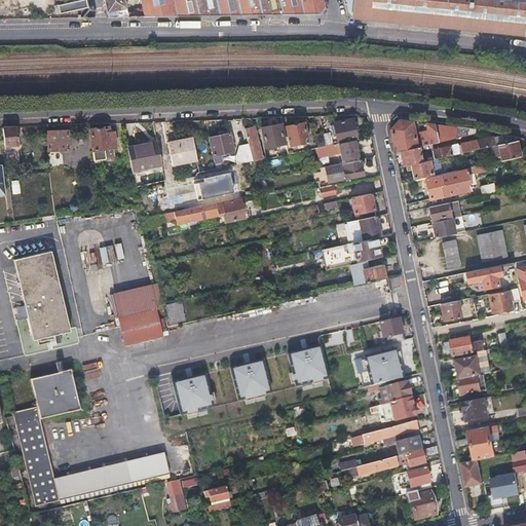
[(105,0),(109,19),(119,19),(117,12),(126,10),(123,0),(105,0)]
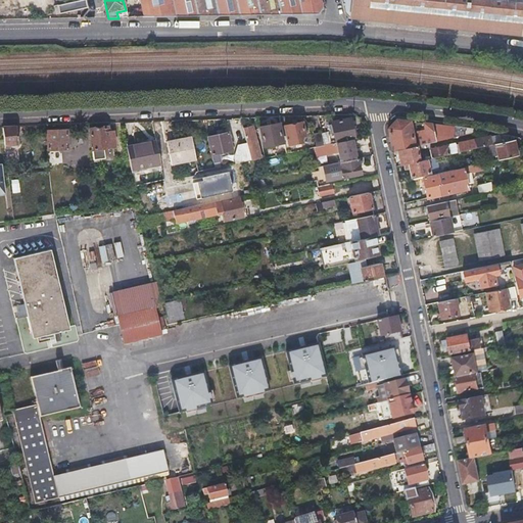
[(139,0),(143,18),(199,16),(318,14),(322,7),(320,0),(139,0)]
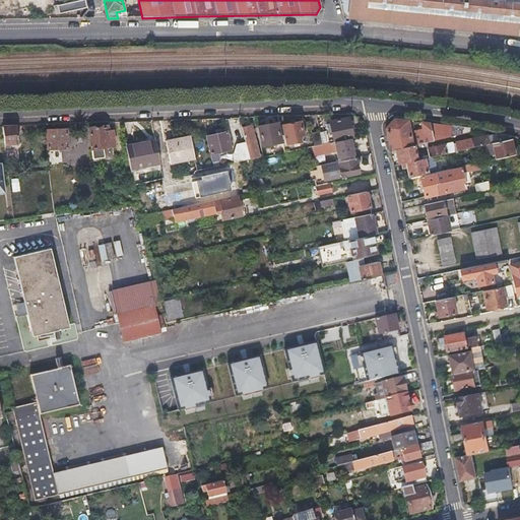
[(519,0),(340,0),(343,12),(348,17),(353,17),(518,35),(519,35),(519,0)]
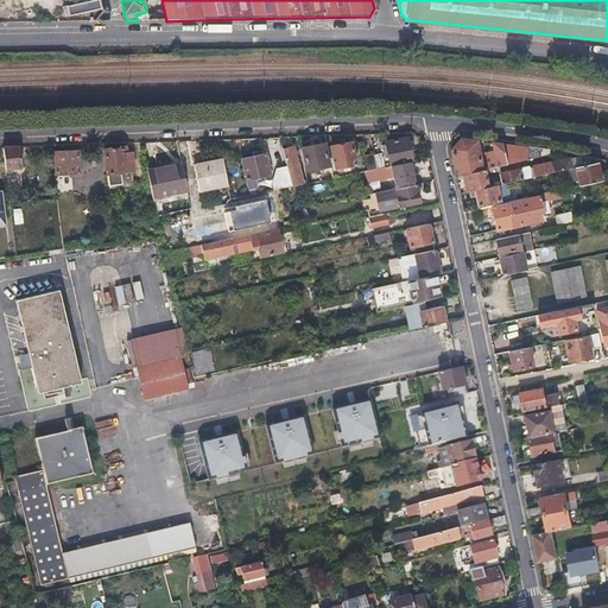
[(68,18),(86,14),(102,11),(100,1),(65,8),(68,18)]
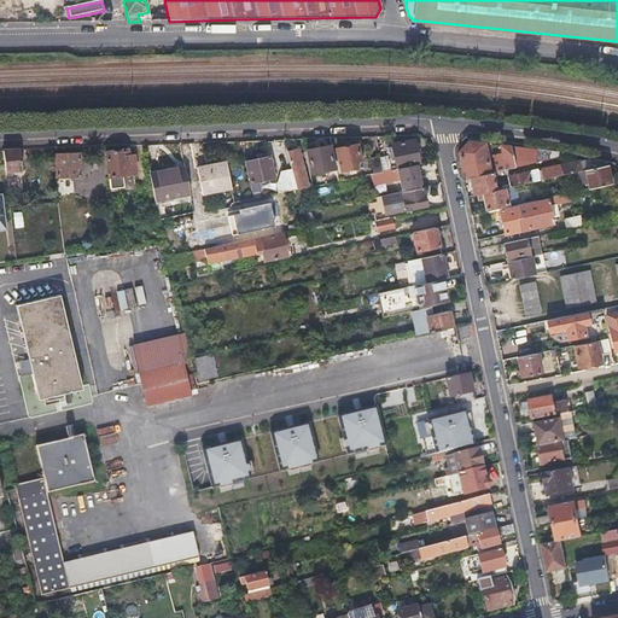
[(470,176),(490,170),(485,141),(468,139),(458,151),(464,178),(470,176)]
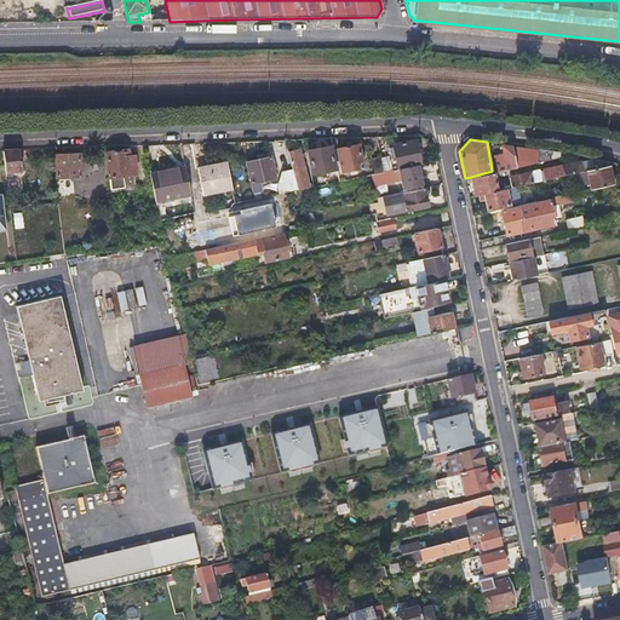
[(386,158),(390,168),(412,165),(406,142),(384,148),(384,149),(379,151),(382,159),(386,158)]
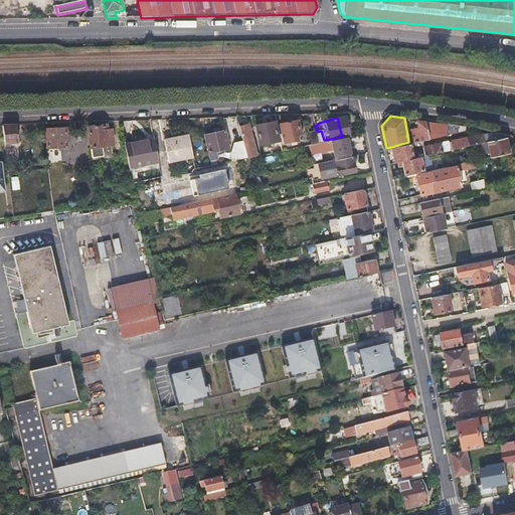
[(285,136),(285,138),(286,140),(302,135),(297,119),(277,124),(281,137),(285,136)]
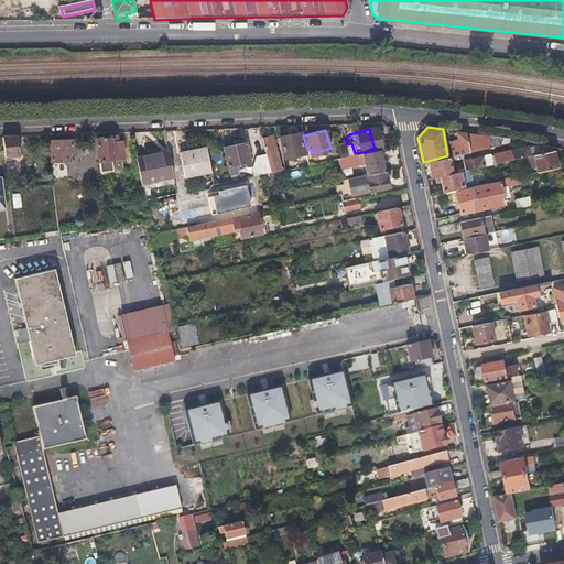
[(488,145),(489,133),(455,130),(458,144),(448,148),(451,155),(463,152),(488,145)]
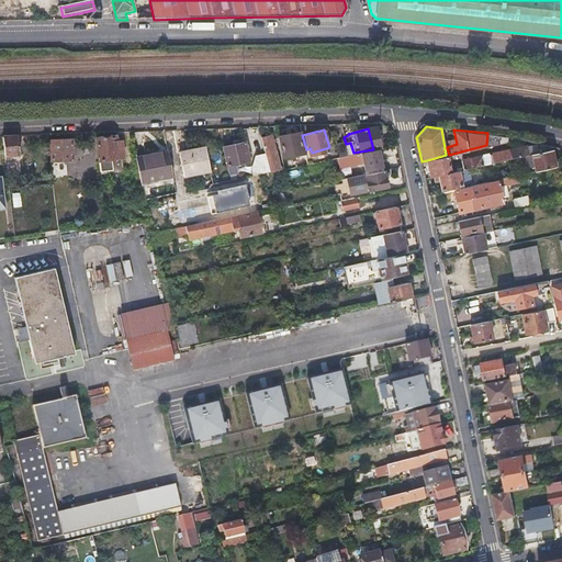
[(287,158),(295,155),(305,153),(299,132),(280,136),(287,158)]
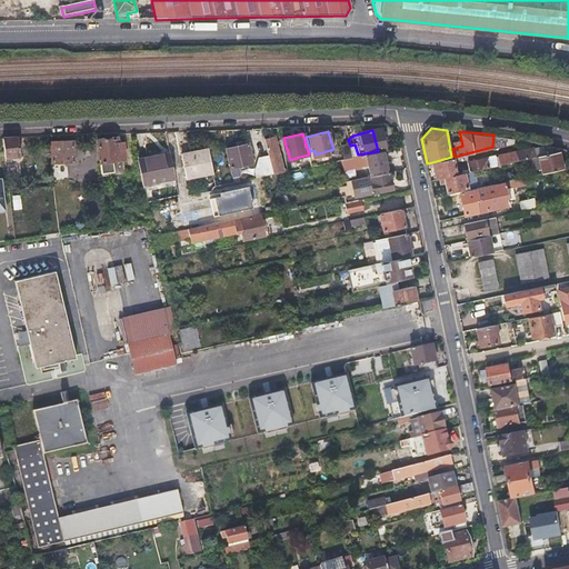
[(493,135),(492,147),(516,141),(516,137),(493,135)]
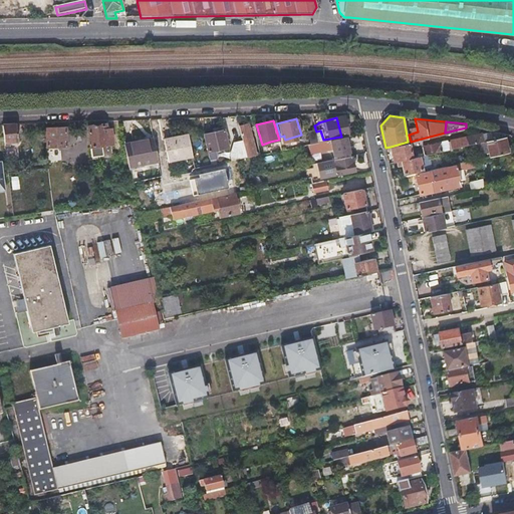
[(240,126),(244,140),(249,156),(257,154),(248,124),(247,124),(246,122),(243,123),(244,125),(240,126)]
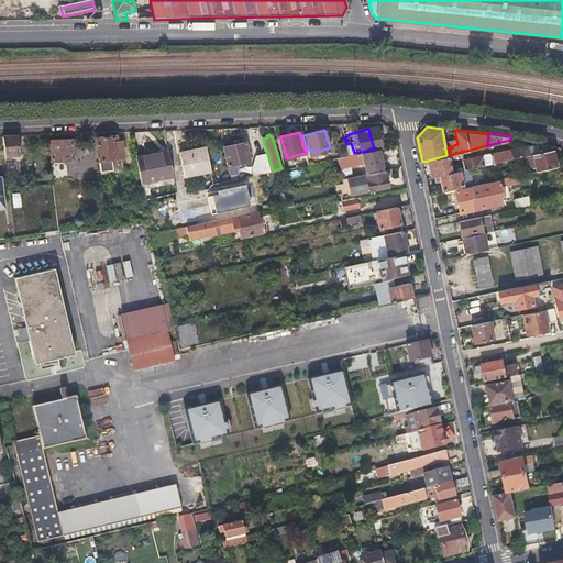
[(6,158),(8,157),(11,157),(10,155),(20,154),(18,135),(2,136),(6,158)]
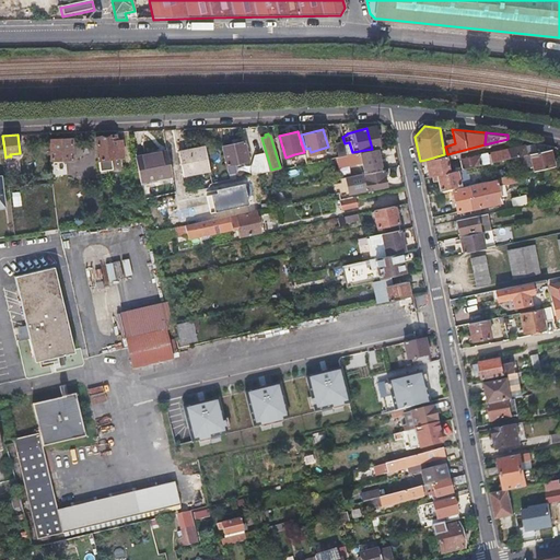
[(123,155),(119,139),(115,140),(114,135),(96,138),(100,160),(104,159),(123,155)]
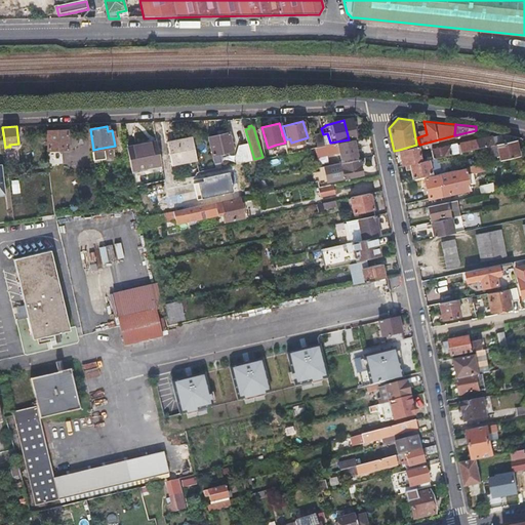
[(67,129),(56,130),(46,130),(48,149),(47,150),(48,165),(62,164),(59,150),(69,149),(67,129)]
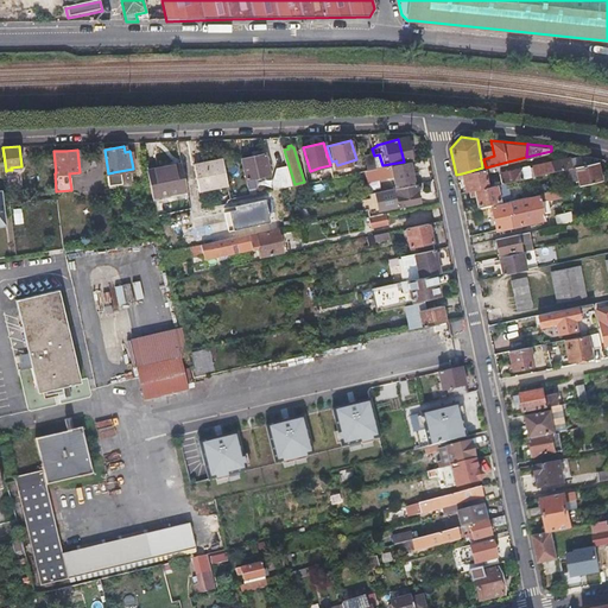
[(368,169),(375,166),(372,152),(366,153),(365,152),(356,154),(361,170),(368,169)]
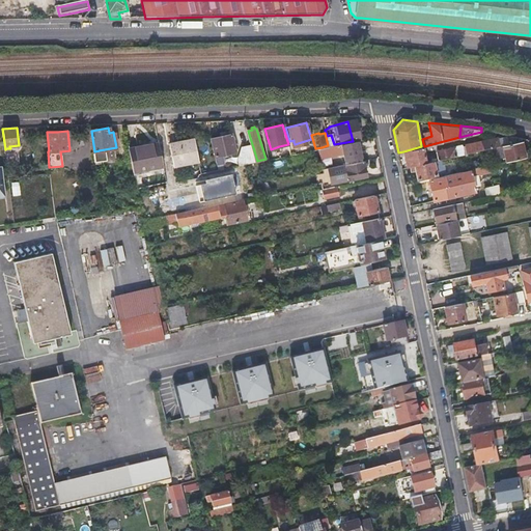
[(235,149),(233,141),(231,134),(212,139),(216,155),(235,149)]
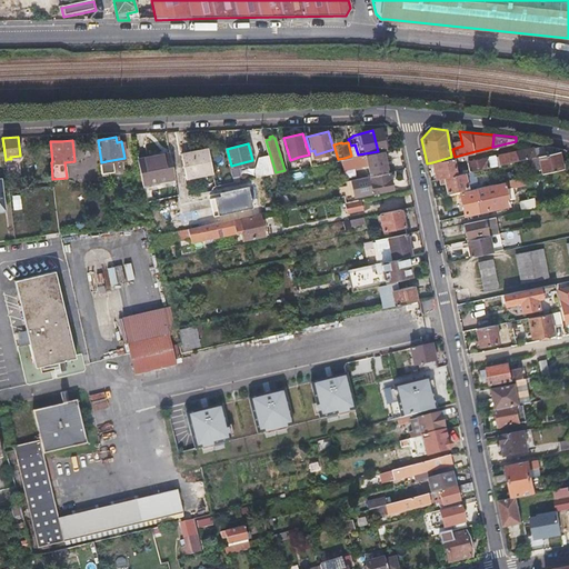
[(497,155),(498,159),(499,163),(535,155),(532,146),(497,155)]
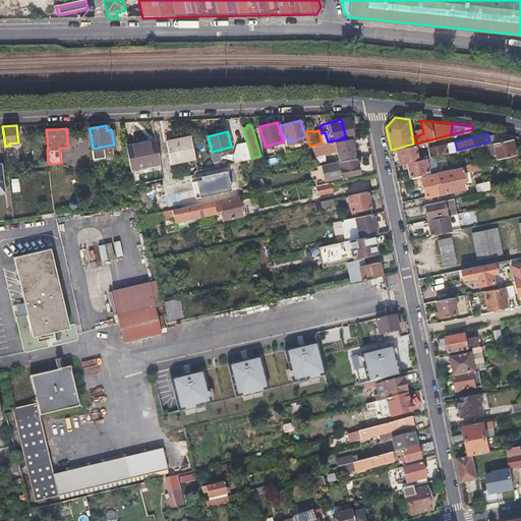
[(174,164),(185,161),(197,157),(191,136),(168,142),(174,164)]
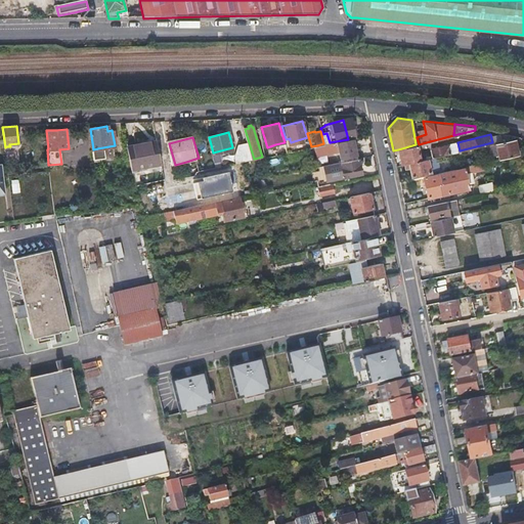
[(517,153),(515,145),(513,137),(493,142),(497,158),(517,153)]
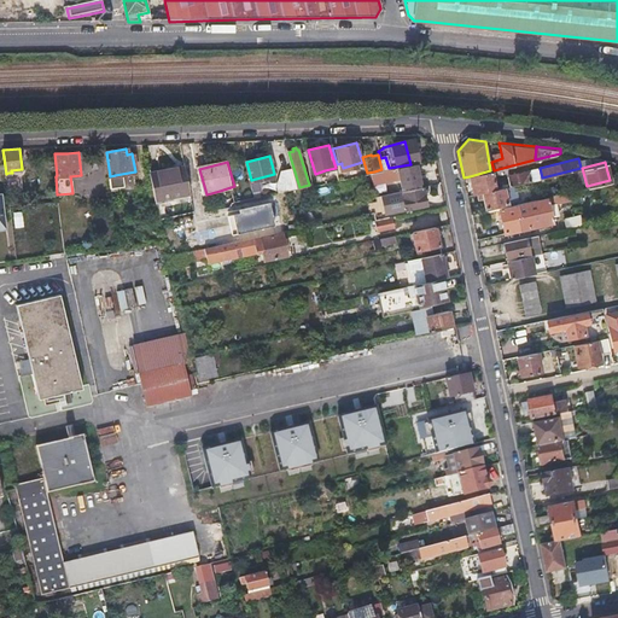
[(389,168),(382,169),(374,172),(377,182),(403,176),(406,188),(419,186),(414,163),(410,164),(389,168)]
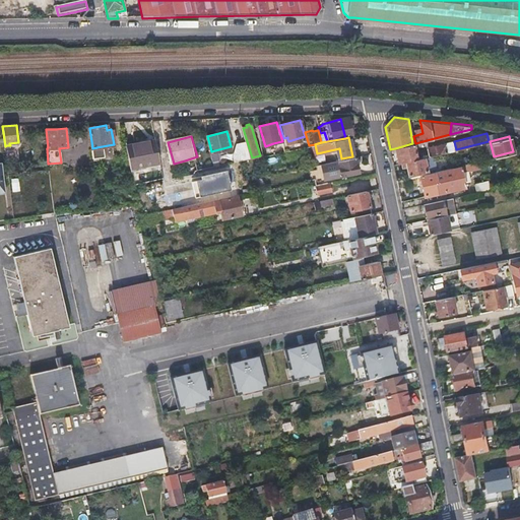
[(252,157),(247,141),(238,144),(233,152),(236,160),(252,157)]
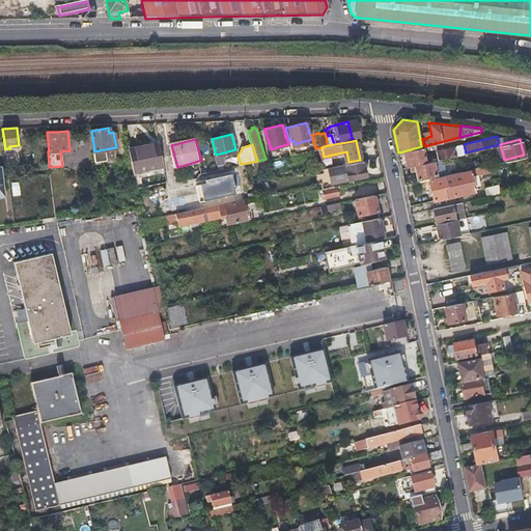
[(292,154),(291,149),(290,145),(278,149),(280,156),(292,154)]
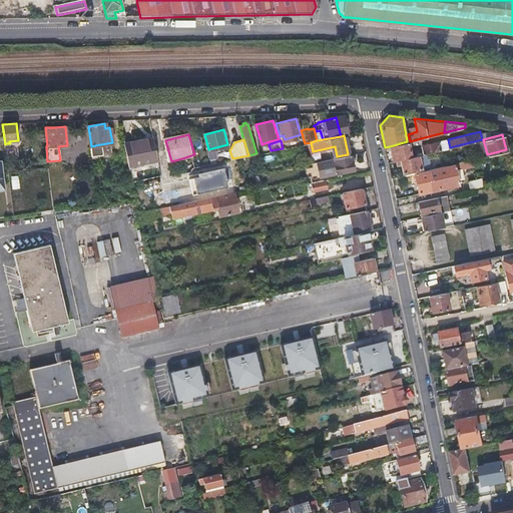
[(423,154),(439,150),(441,149),(439,140),(421,145),(423,154)]
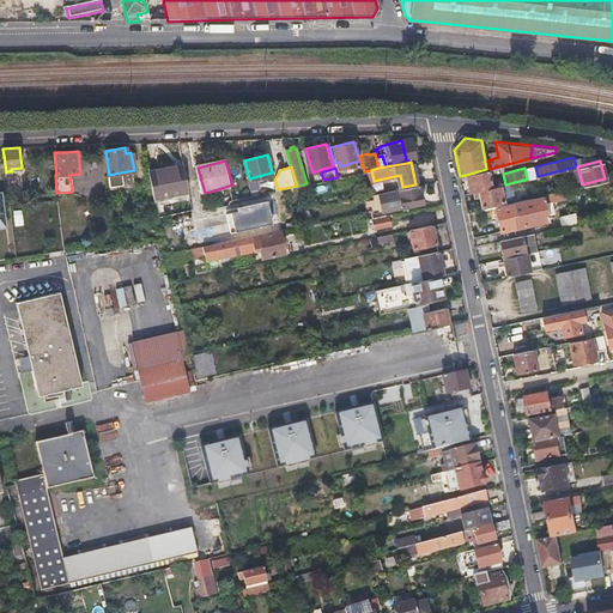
[(188,195),(187,188),(186,180),(183,169),(149,176),(150,178),(156,202),(188,195)]
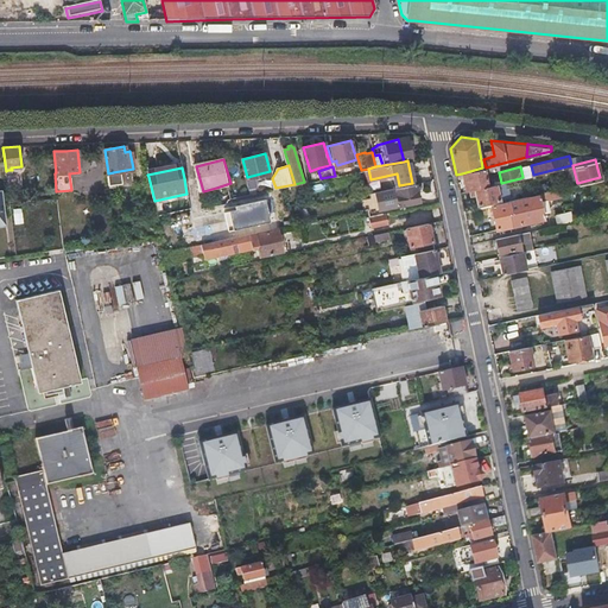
[(483,168),(482,168),(462,173),(466,191),(470,190),(488,187),(483,168)]
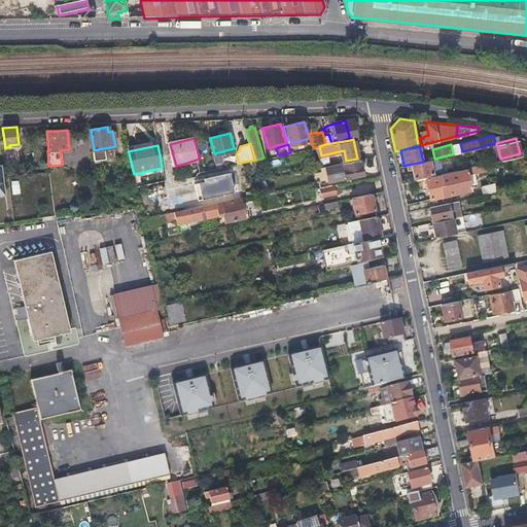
[(101,166),(98,149),(94,150),(92,150),(95,166),(101,166)]
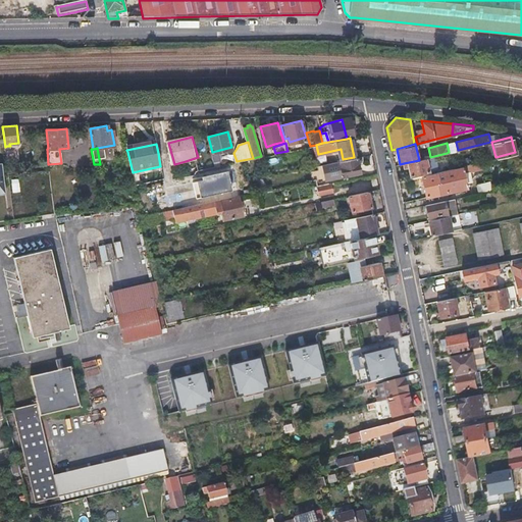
[(447,153),(450,168),(457,166),(454,151),(449,152),(447,153)]
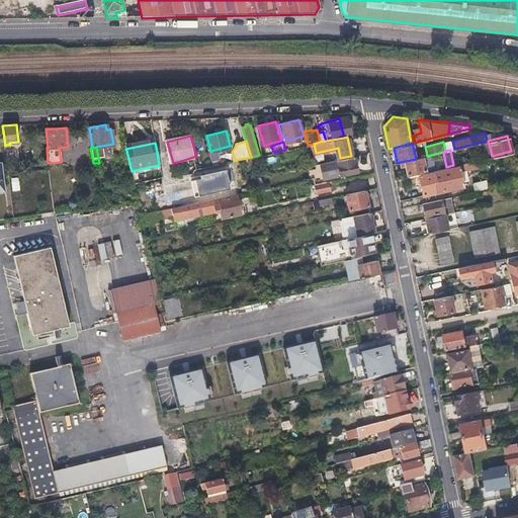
[(352,156),(351,156),(340,158),(322,162),(326,178),(356,172),(352,156)]
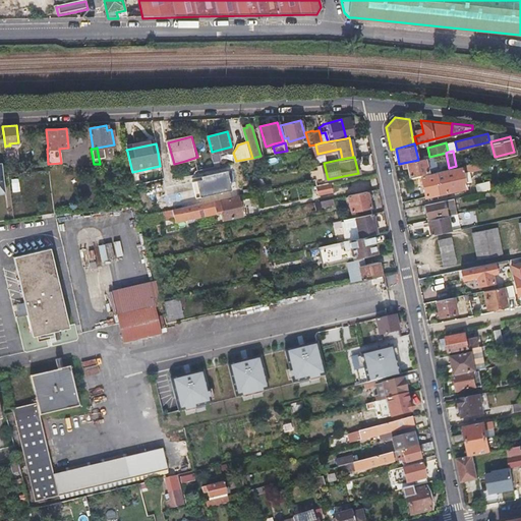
[(423,158),(418,160),(403,163),(404,166),(407,165),(409,174),(426,170),(423,158)]
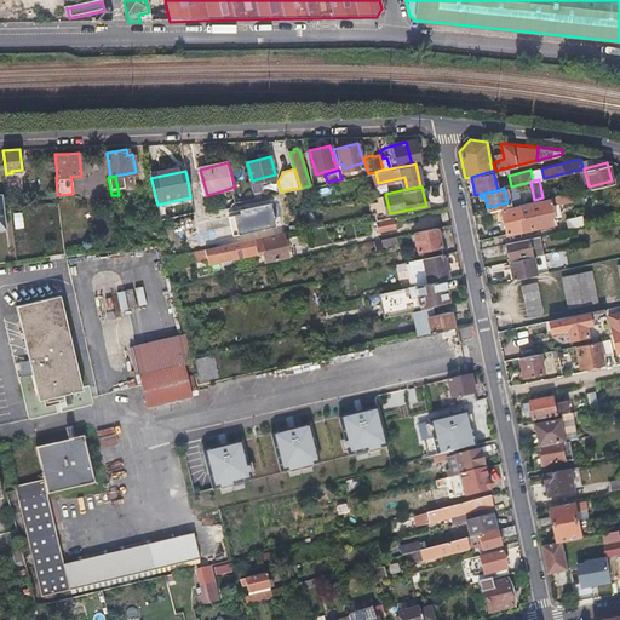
[(543,197),(534,200),(518,204),(521,218),(518,218),(521,229),(554,222),(547,196),(543,197)]
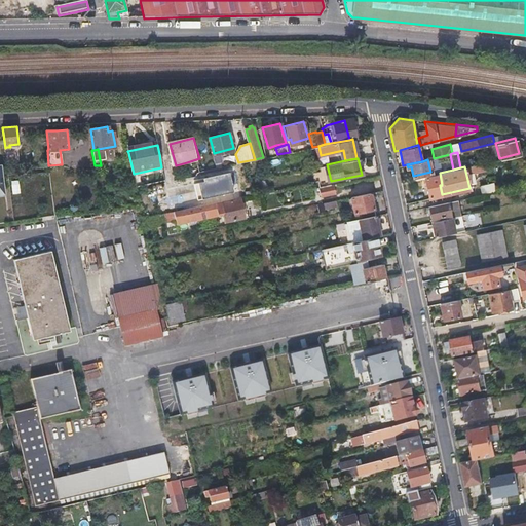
[(442,185),(440,173),(423,177),(428,197),(442,194),(440,185),(442,185)]
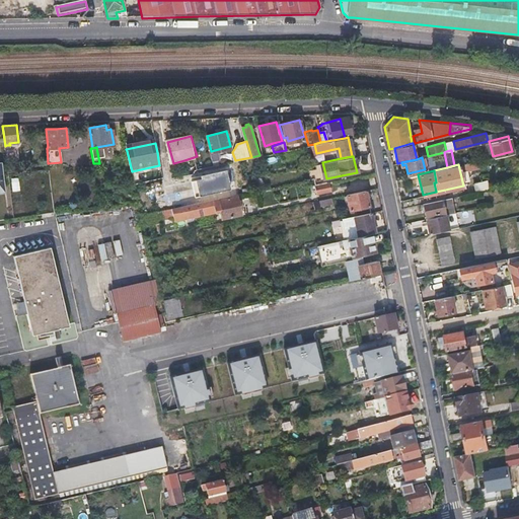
[(490,187),(488,182),(487,178),(474,181),(475,190),(490,187)]
